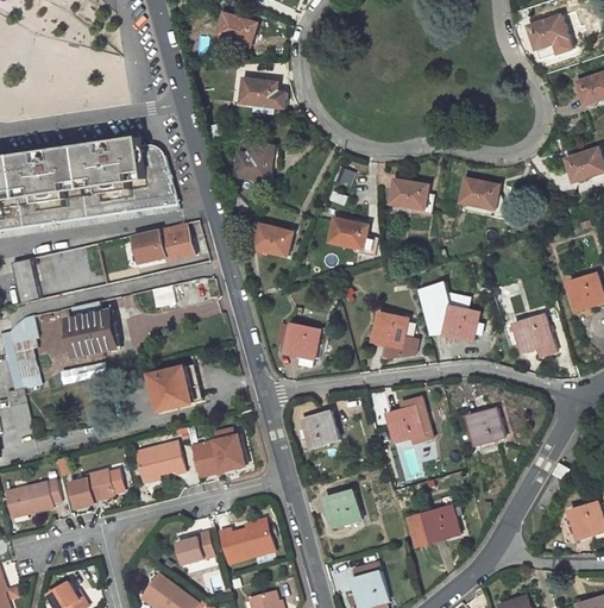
[(213,35),(246,45),(251,33),(249,32),(251,22),(221,12),(213,35)]
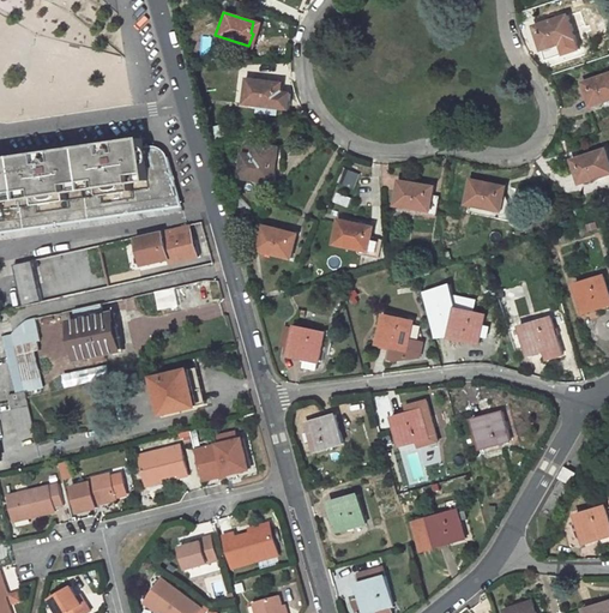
[(534,38),(537,49),(543,47),(543,48),(572,38),(564,14),(534,24),(537,36),(534,38)]
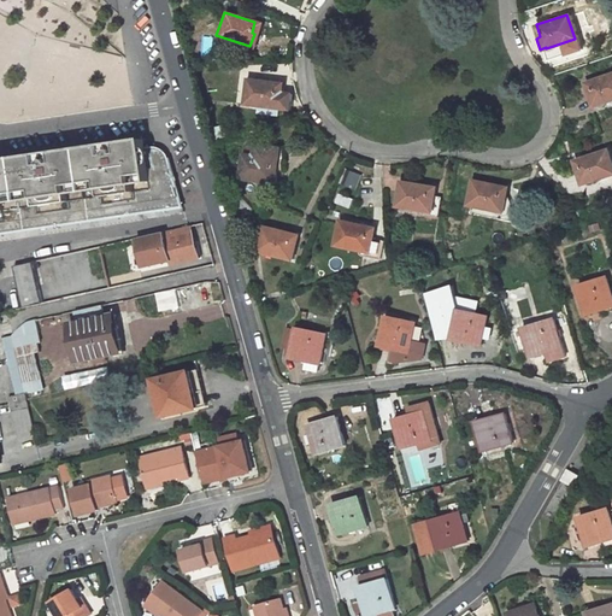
[(611,98),(611,72),(586,82),(589,93),(586,94),(589,106),(611,98)]
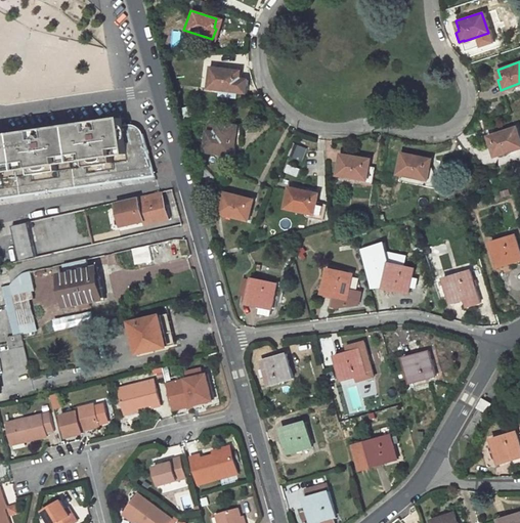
[(205,89),(243,92),(245,80),(233,78),(234,71),(208,68),(205,89)]
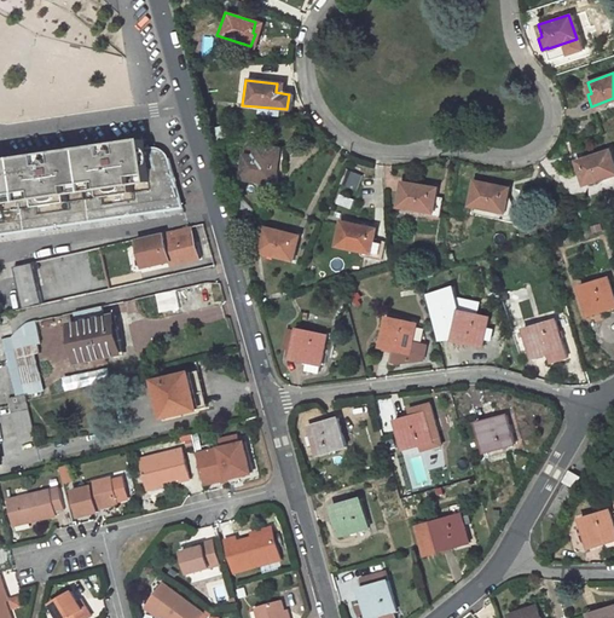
[(0,231),(180,207),(166,154),(163,150),(160,146),(154,145),(143,146),(140,137),(0,157),(0,231)]
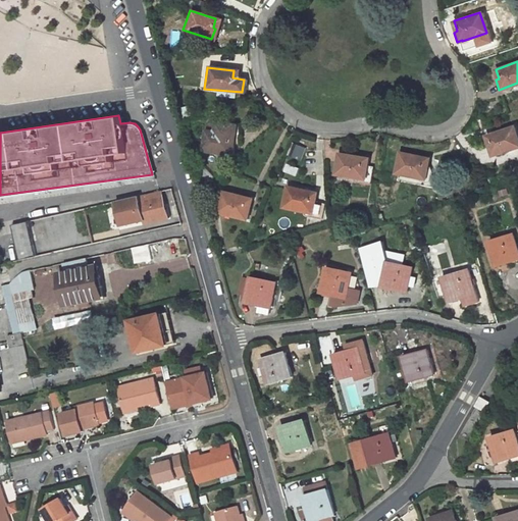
[(204,121),(203,131),(212,132),(213,122),(204,121)]
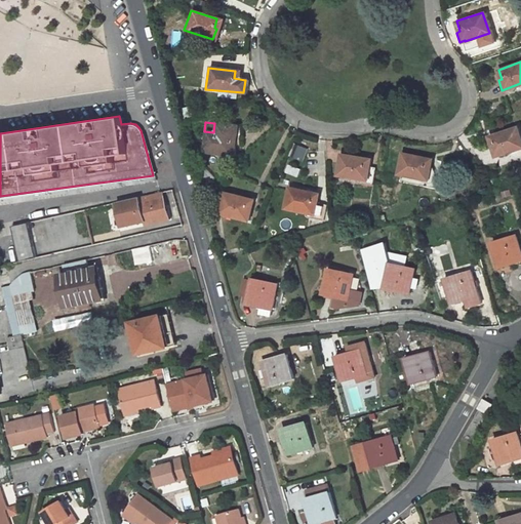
[(202,152),(232,155),(233,145),(236,146),(239,125),(214,123),(213,132),(204,131),(202,152)]
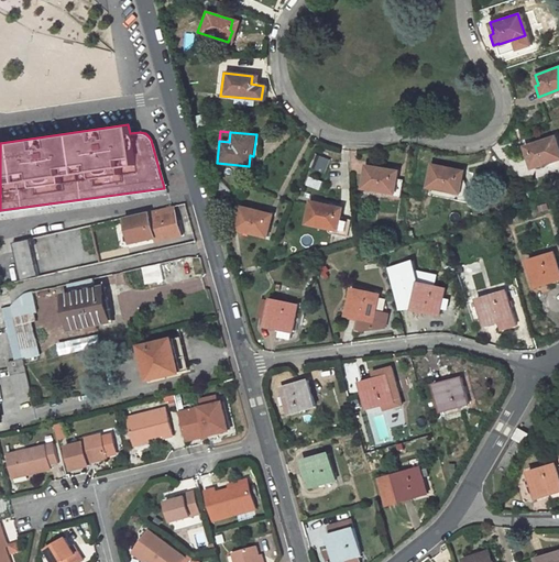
[(528,167),(558,158),(552,136),(525,144),(528,157),(525,157),(528,167)]
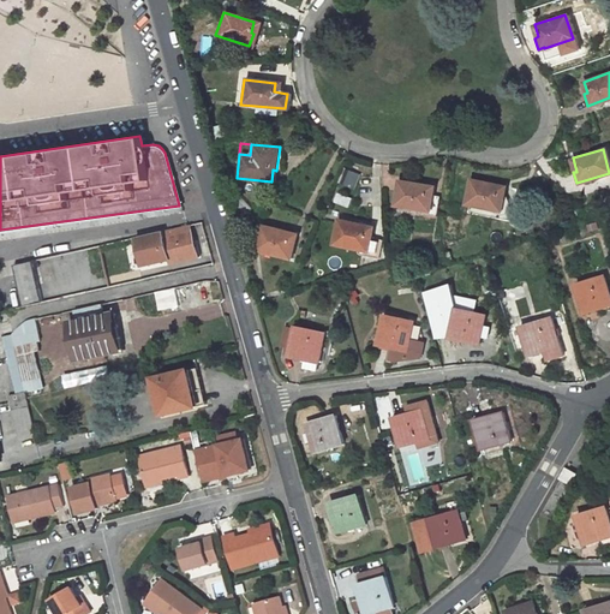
[(465,203),(497,209),(500,197),(495,197),(498,184),(468,179),(465,203)]
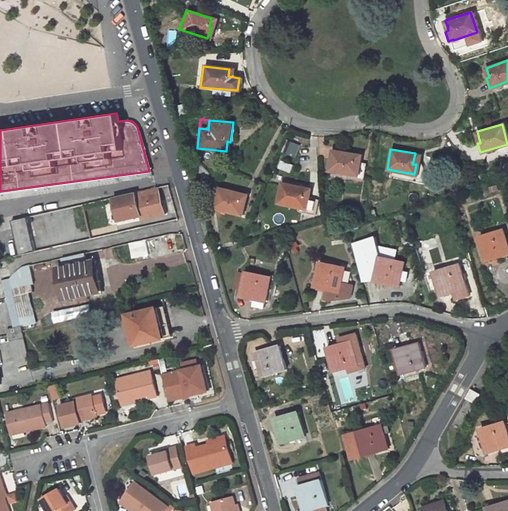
[(325,171),(360,177),(362,163),(354,162),(355,155),(329,150),(325,171)]
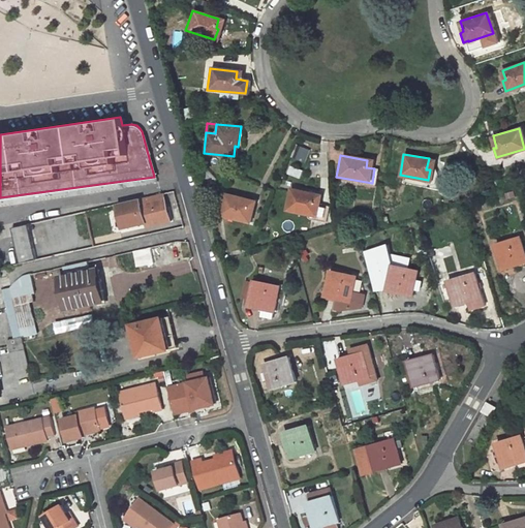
[(282,210),(312,216),(314,206),(311,206),(314,194),(287,188),(282,210)]
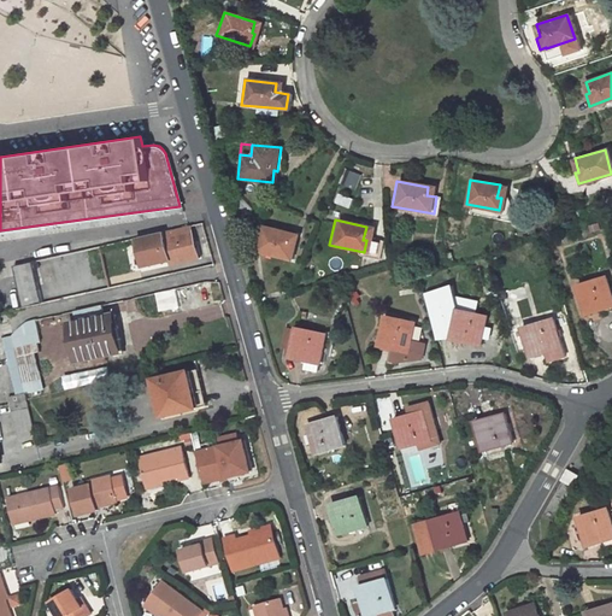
[(253,251),(287,260),(290,248),(287,247),(290,235),(260,227),(253,251)]
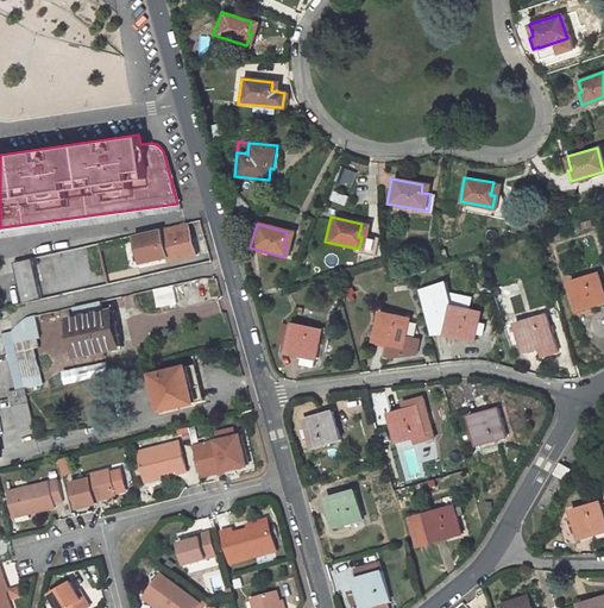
[(165,262),(192,256),(186,229),(159,236),(158,227),(136,233),(143,263),(165,258),(165,262)]
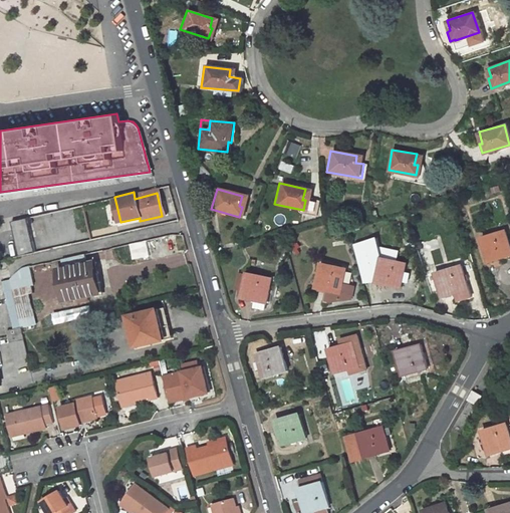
[(9,222),(18,256),(33,253),(24,218),(9,222)]
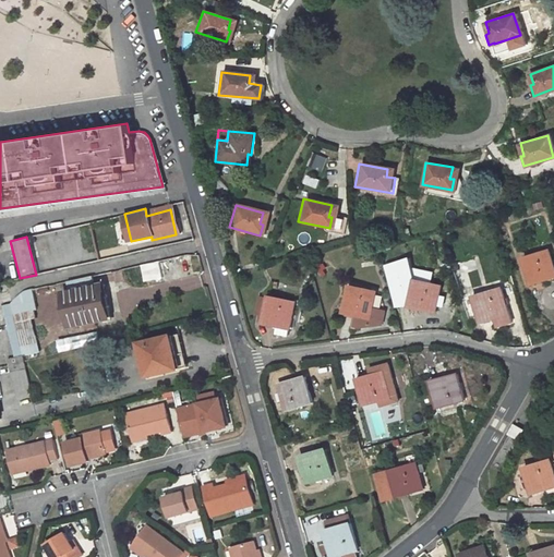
[(553,275),(553,270),(546,249),(536,253),(536,252),(521,256),(529,283),(543,279),(542,278),(553,275)]
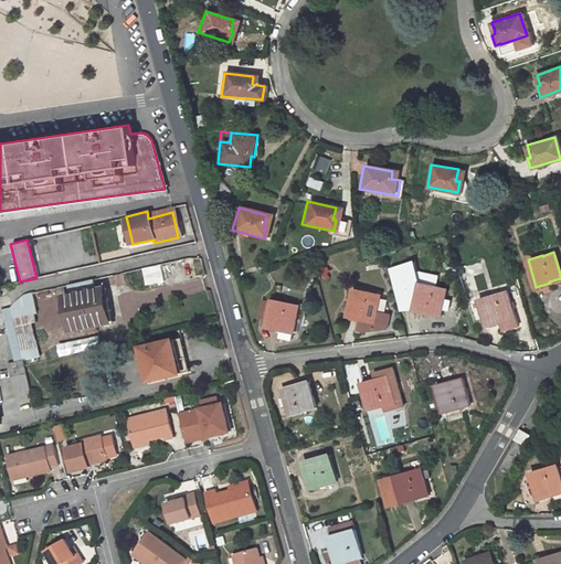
[(139,266),(143,285),(161,280),(158,263),(139,266)]
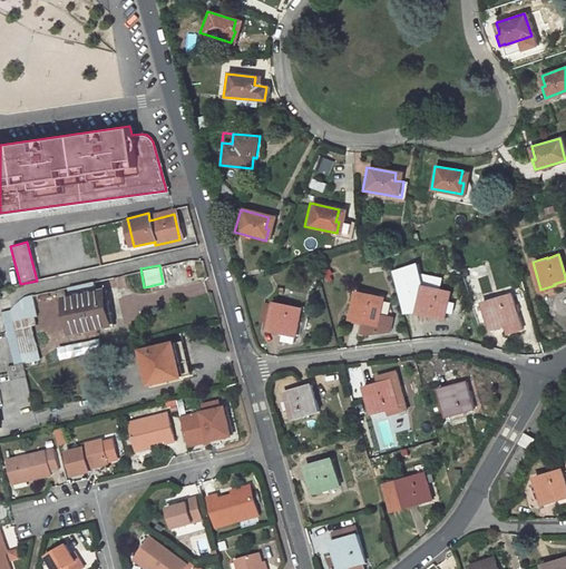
[(421,285),(415,313),(442,320),(448,293),(437,290),(437,288),(421,285)]
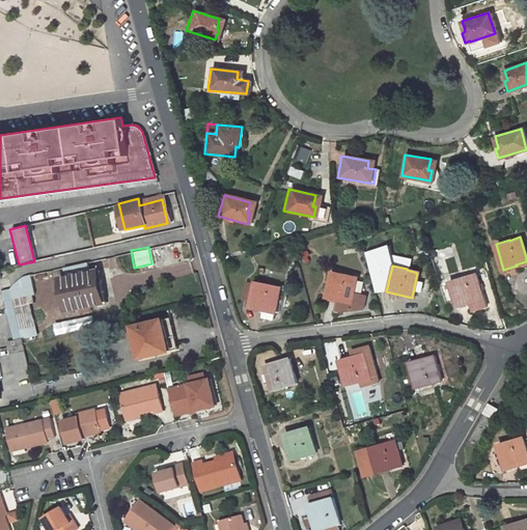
[(103,301),(95,271),(95,270),(61,277),(67,309),(103,301)]
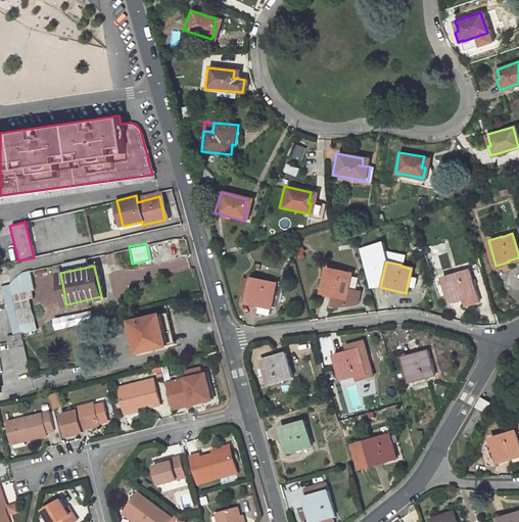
[(326,267),(319,292),(330,295),(328,304),(331,306),(355,304),(358,293),(345,290),(349,274),(340,271),(326,267)]
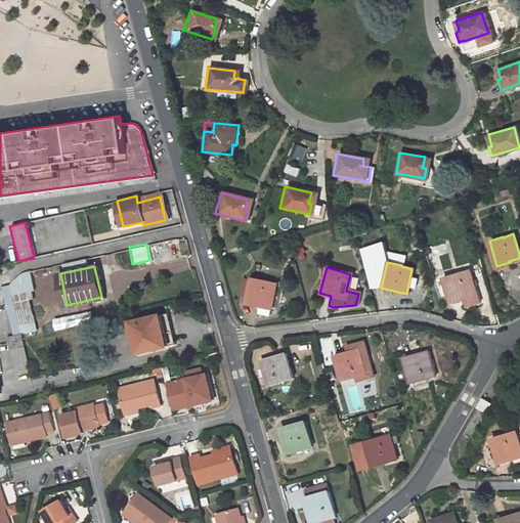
[(478,302),(468,269),(459,273),(459,272),(442,277),(449,302),(463,298),(465,306),(478,302)]
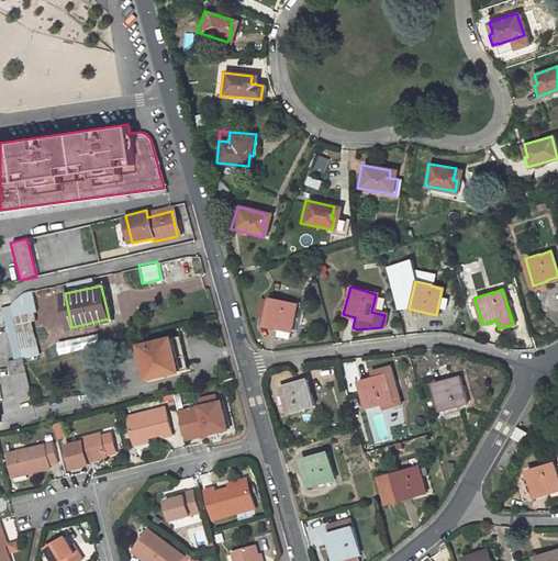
[(263,324),(263,325),(276,328),(274,336),(288,338),(294,304),(282,302),(283,301),(268,298),(267,300),(263,324)]
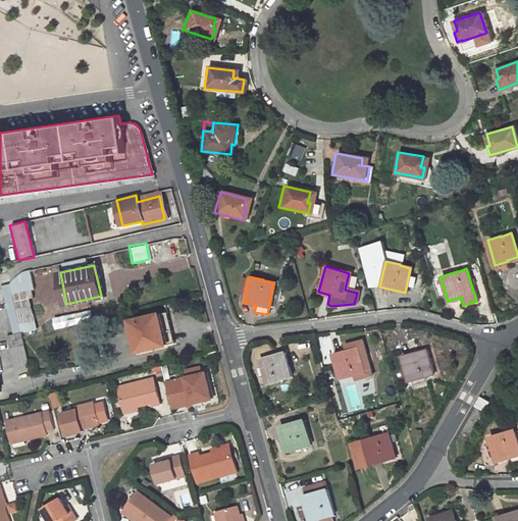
[(244,301),(248,278),(241,277),(238,294),(241,294),(239,300),(244,301)]
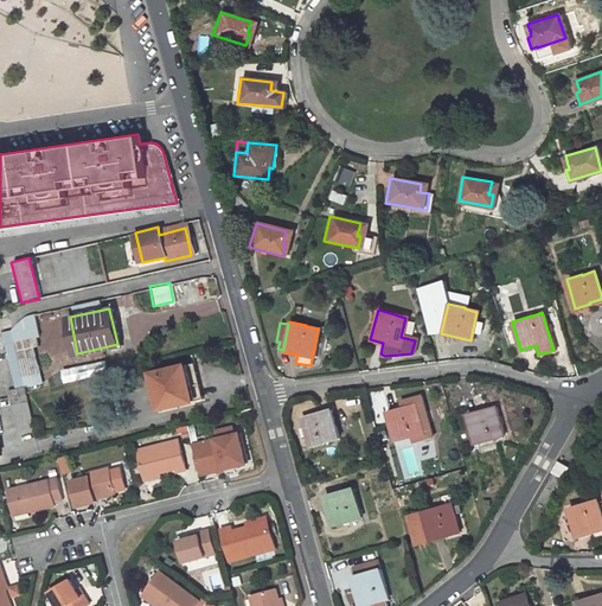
[(70,368),(72,377),(100,371),(97,361),(78,365),(70,368)]
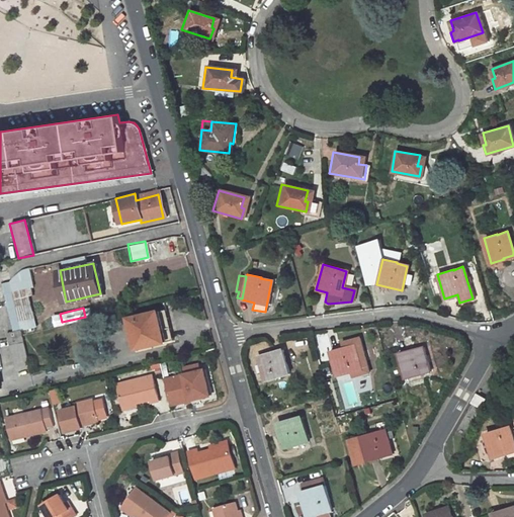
[(136,348),(171,340),(163,310),(129,318),(136,348)]
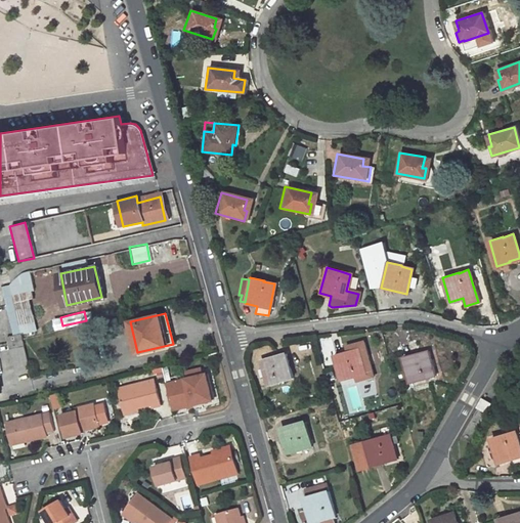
[(8,347),(23,345),(22,337),(7,341),(8,347)]
